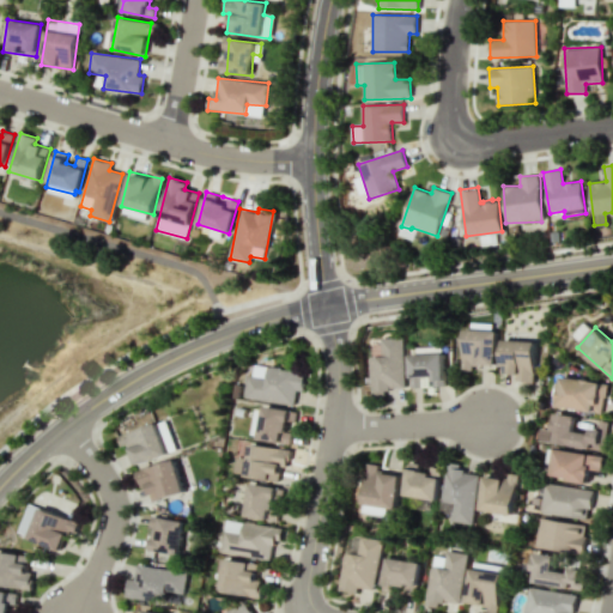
[(474,364),(496,365),(497,331),(463,329),(462,370),(474,371),(474,364)]
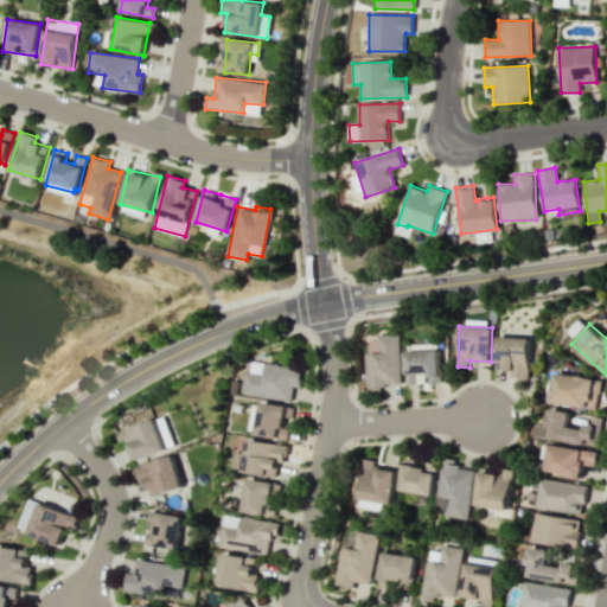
[(530,338),(497,337),(496,370),(511,371),(511,377),(529,377),(530,338)]
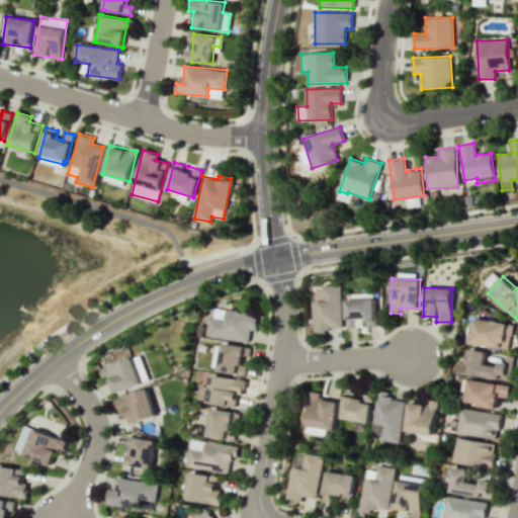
[(375,298),(347,299),(347,328),(364,327),(376,326),(375,298)]
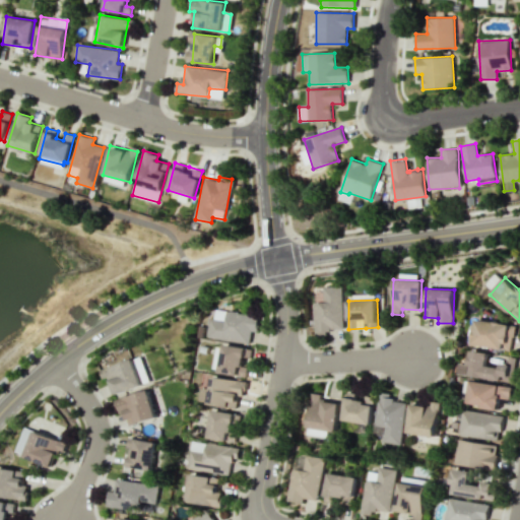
[(226,319),(211,317),(208,335),(250,342),(252,329),(258,330),(260,315),(238,312),(238,310),(231,309),(231,310),(229,310),(226,319)]
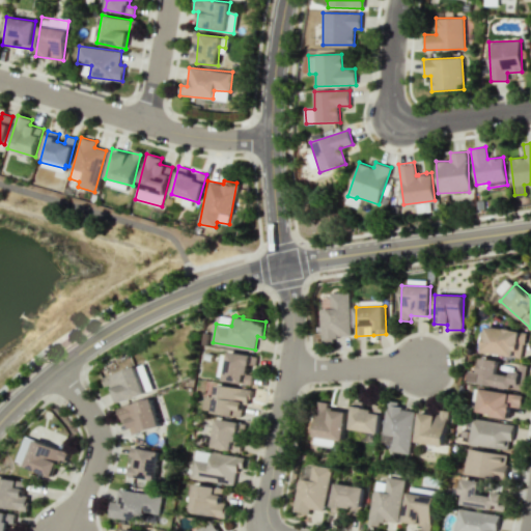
[(525,333),(486,326),(481,351),(521,358),(525,333)]
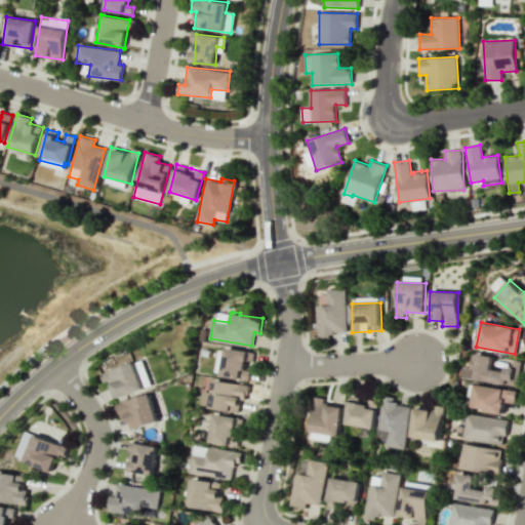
[(248,369),(251,352),(226,348),(220,375),(248,380),(250,370),(248,369)]
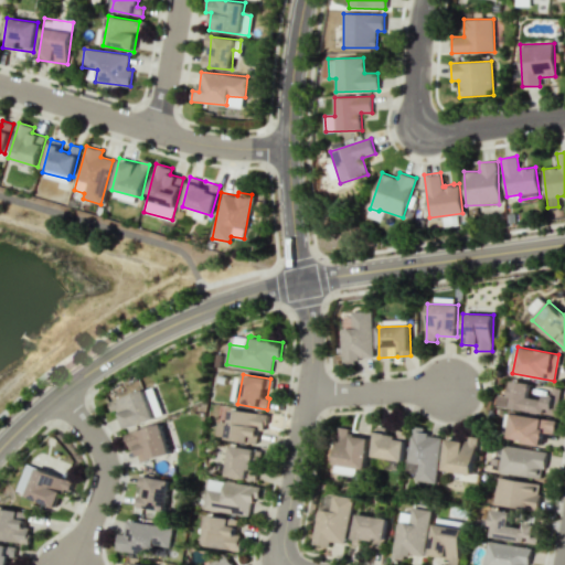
[(557,414),(560,388),(551,387),(550,398),(529,396),(530,383),(510,381),(509,397),(498,396),(497,408),(557,414)]
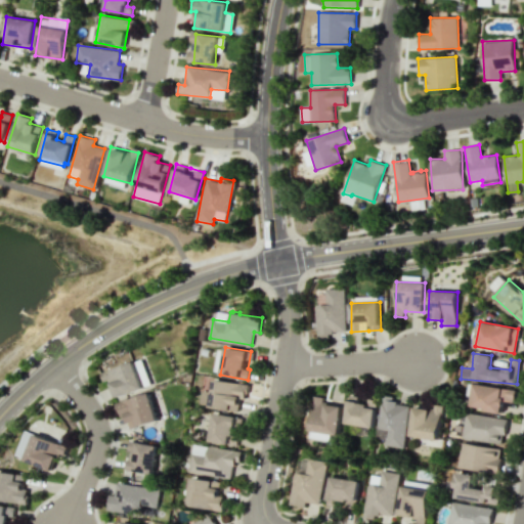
[(149,385),(141,359),(135,362),(143,387),(149,385)]
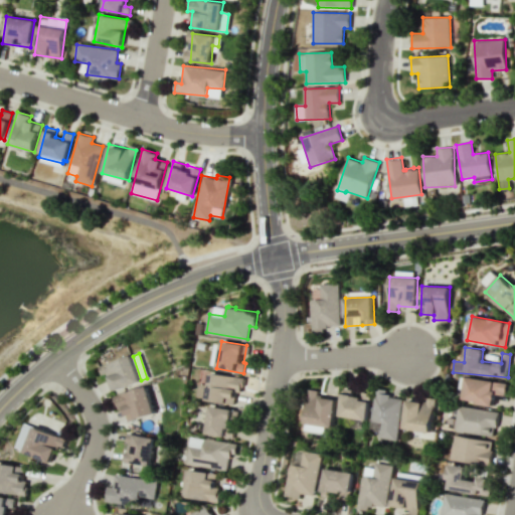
[(141,382),(131,355),(100,367),(103,375),(109,373),(115,391),(141,382)]
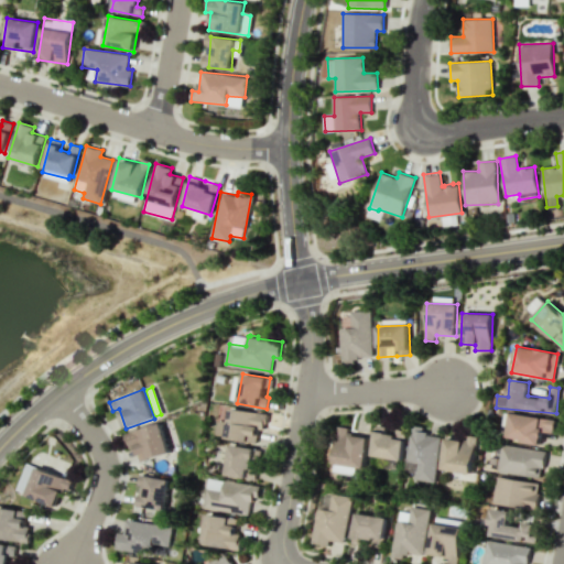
[(256,443),(258,430),(264,431),(267,413),(236,409),(235,419),(229,418),(226,438),(256,443)]
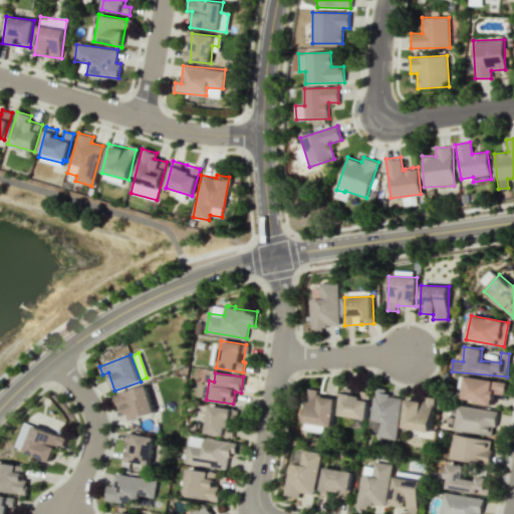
[(492,405),(494,394),(504,395),(506,381),(466,376),(463,401),(492,405)]
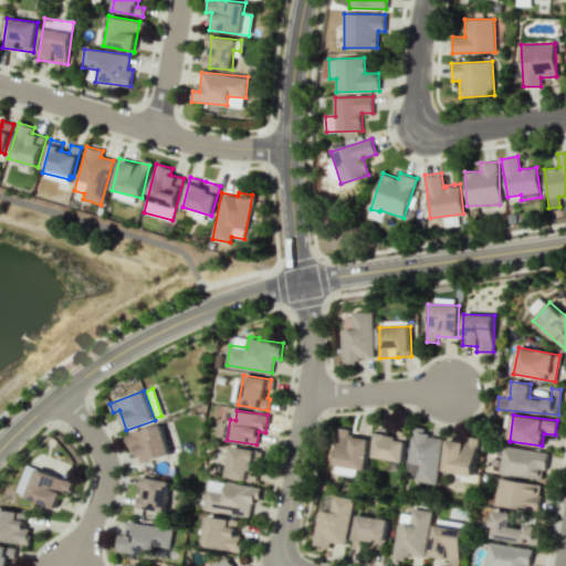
[(169,457),(164,427),(126,433),(128,446),(136,444),(139,462),(169,457)]
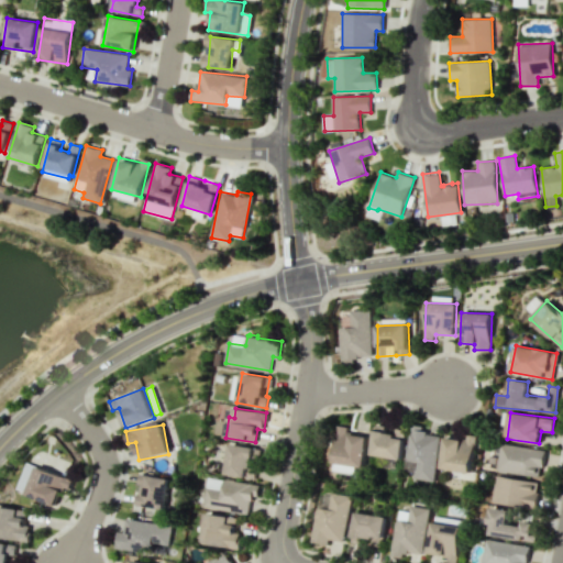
[(371,456),(400,460),(404,435),(384,432),(385,426),(374,424),(371,456)]
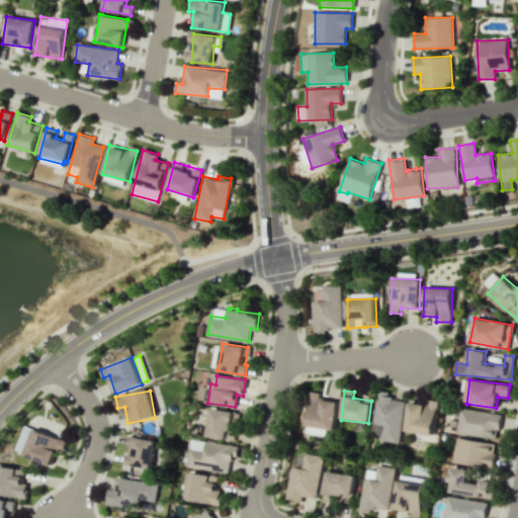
[(403,400),(389,398),(390,392),(376,391),(372,433),(380,434),(379,440),(398,442),(403,400)]
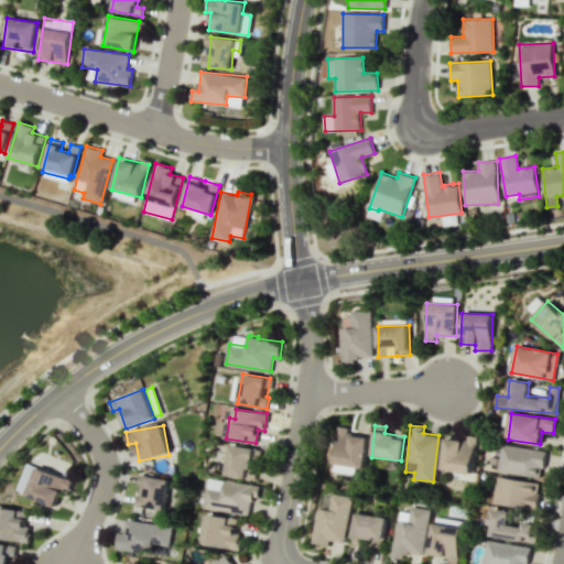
[(347,434),(348,427),(338,426),(333,464),(364,468),(368,437),(347,434)]
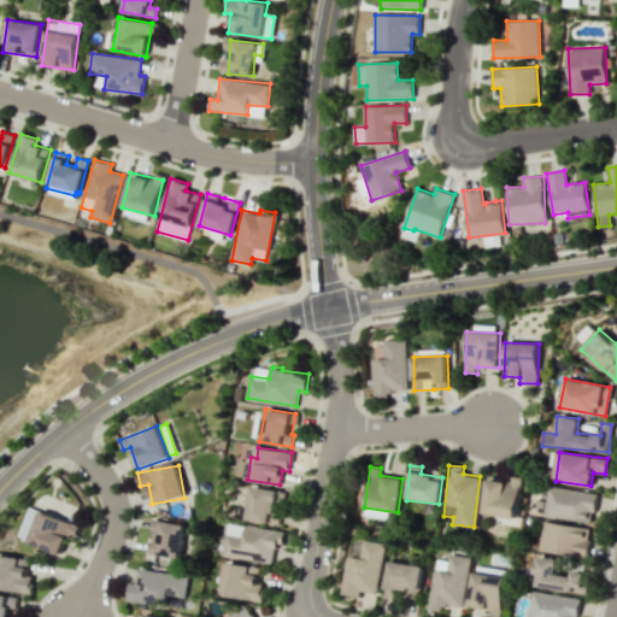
[(482,513),(513,518),(519,483),(487,479),(482,513)]
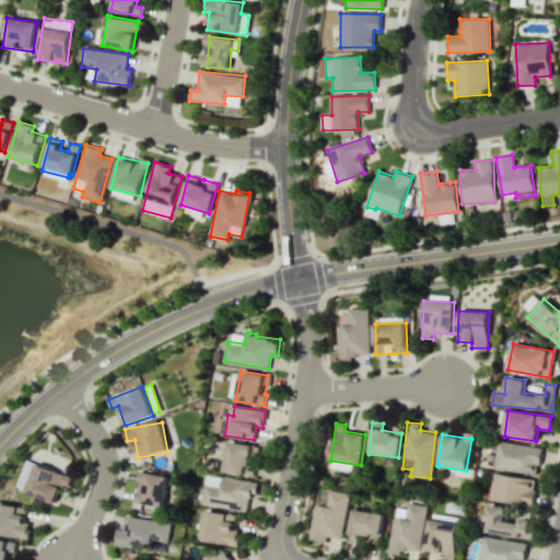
[(541,447),(498,440),(493,468),(537,475),(541,447)]
